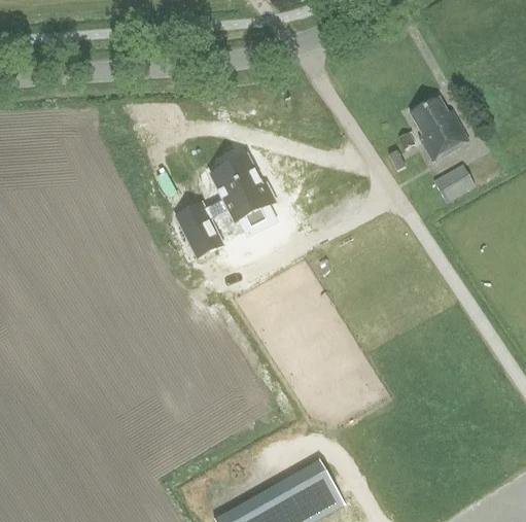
[(432,159),(468,138),(451,108),(447,110),(439,95),(410,110),(423,135),(420,137),(432,159)]
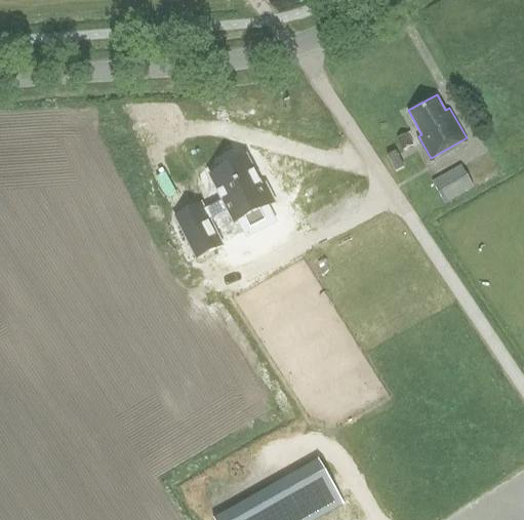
[(407,130),(395,135),(402,148),(413,142),(407,130)]
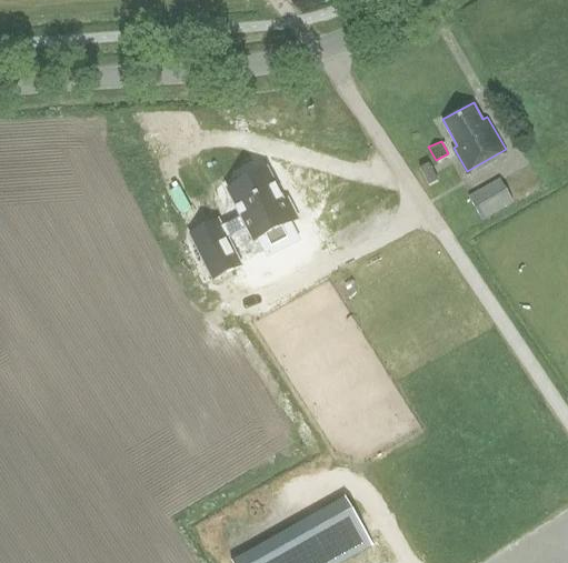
[(419,166),(428,182),(437,178),(428,161),(419,166)]
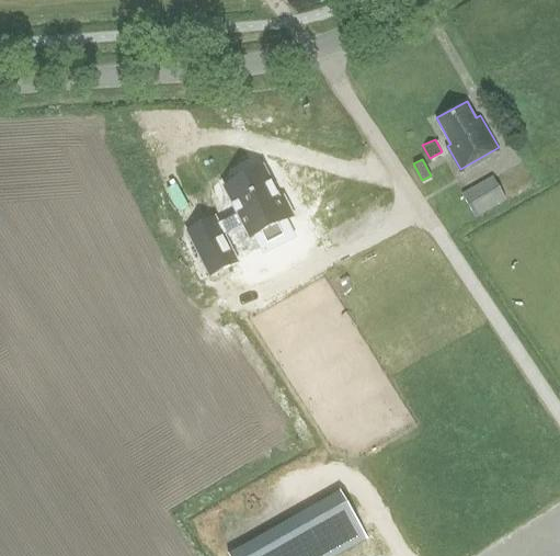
[(223,231),(242,222),(249,235),(293,213),(283,194),(278,196),(262,165),(260,166),(258,160),(243,168),(246,173),(224,184),(236,210),(216,219),(214,215),(186,228),(208,272),(236,258),(223,231)]
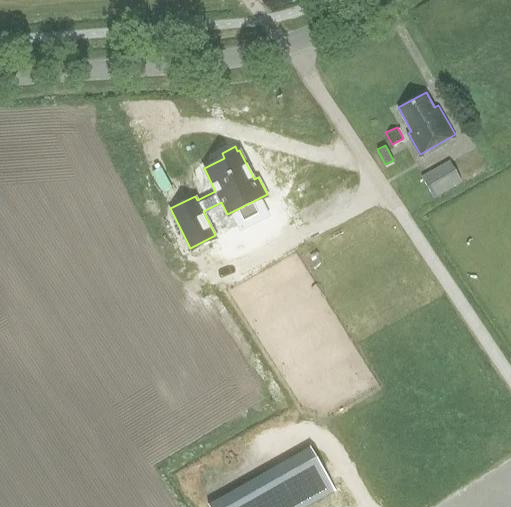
[(449,158),(421,174),(434,195),(462,179),(449,158)]
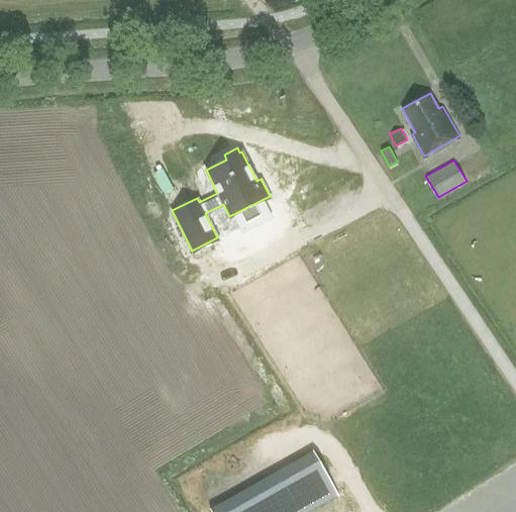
[(193,280),(199,291),(213,284),(208,273),(193,280)]
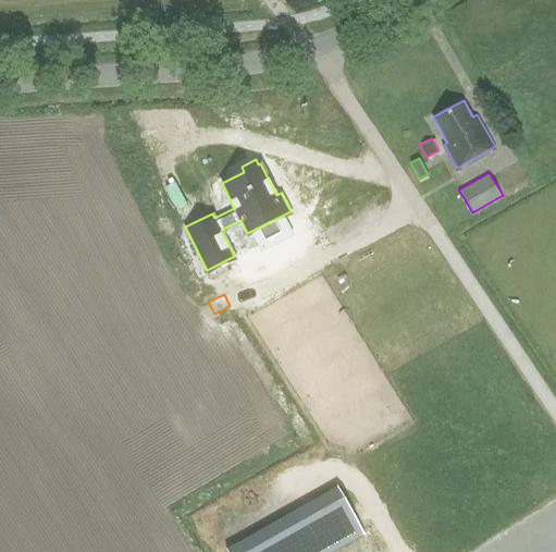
[(227,549),(229,551),(328,551),(365,530),(337,485),(227,549)]
